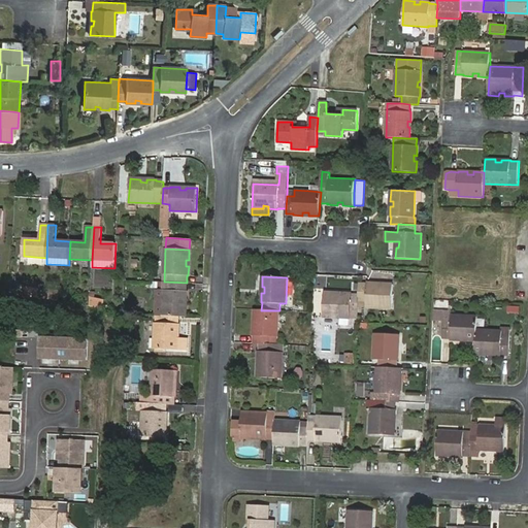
[(187,300),(187,291),(187,283),(164,282),(164,289),(162,316),(178,317),(186,317),(187,305),(184,305),(184,300),(187,300)]
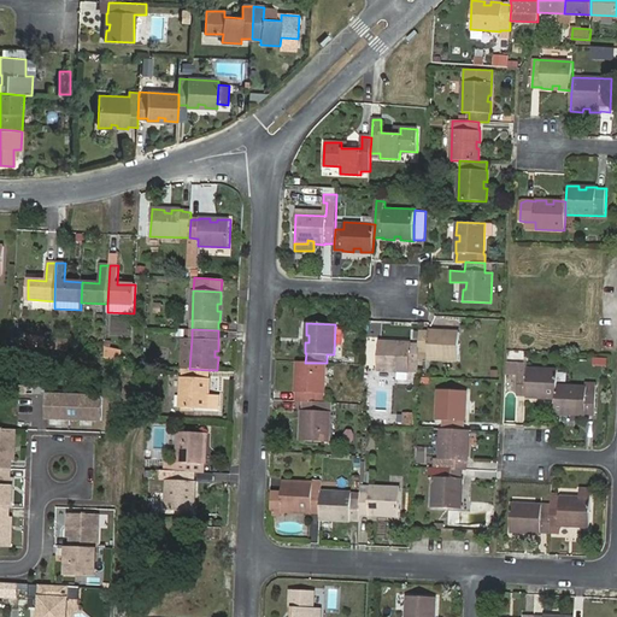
[(440,330),(429,330),(429,331),(419,330),(419,344),(419,358),(458,359),(459,331),(447,330),(447,334),(440,334),(440,330)]
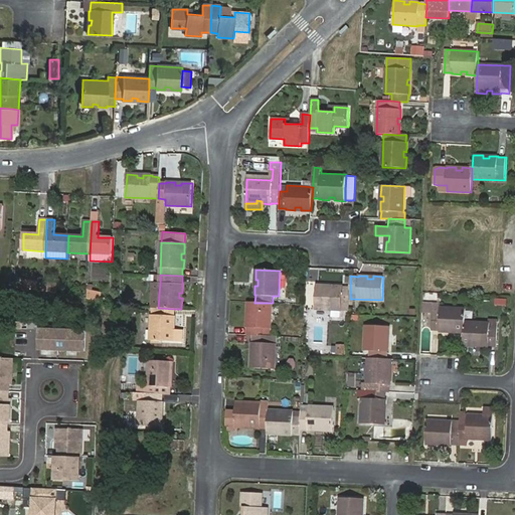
[(37,283),(27,281),(26,289),(35,290),(37,283)]
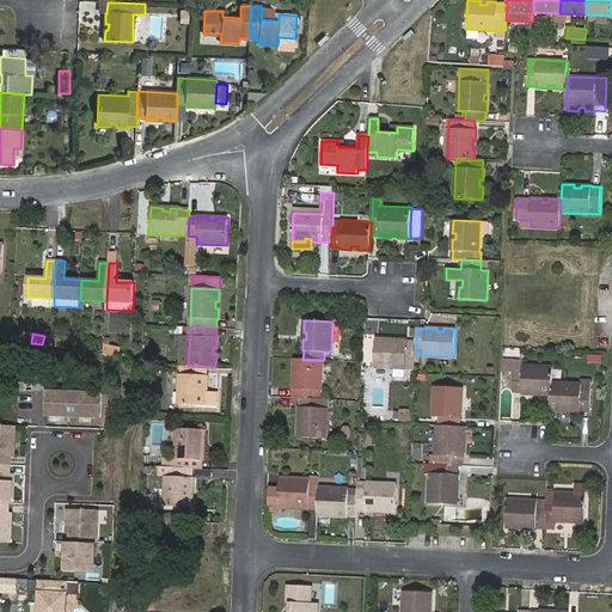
[(68,338),(51,337),(51,347),(68,349),(68,338)]
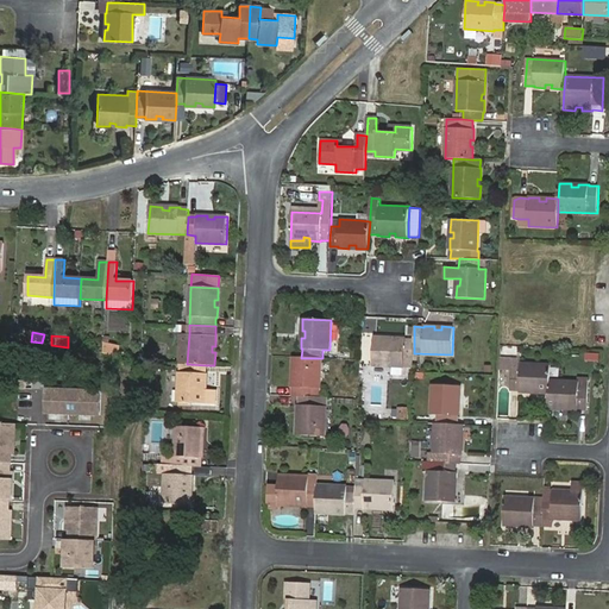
[(414,339),(406,339),(406,338),(394,338),(394,341),(388,340),(388,338),(375,337),(374,365),(413,368),(414,353),(414,339)]
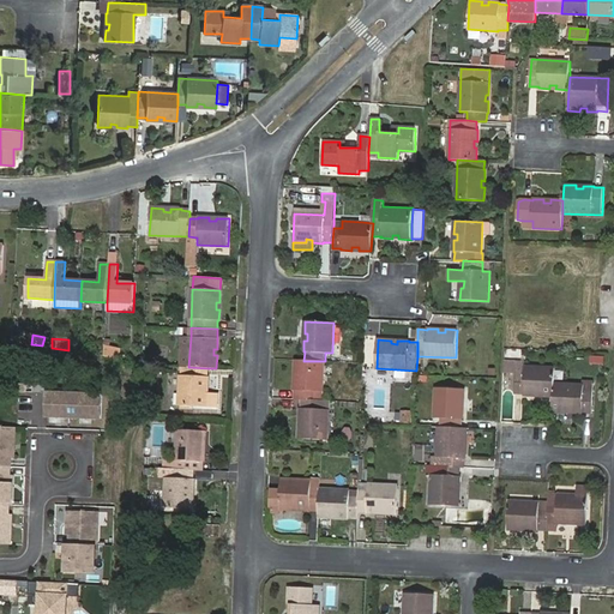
[(116,359),(118,347),(106,345),(104,356),(116,359)]
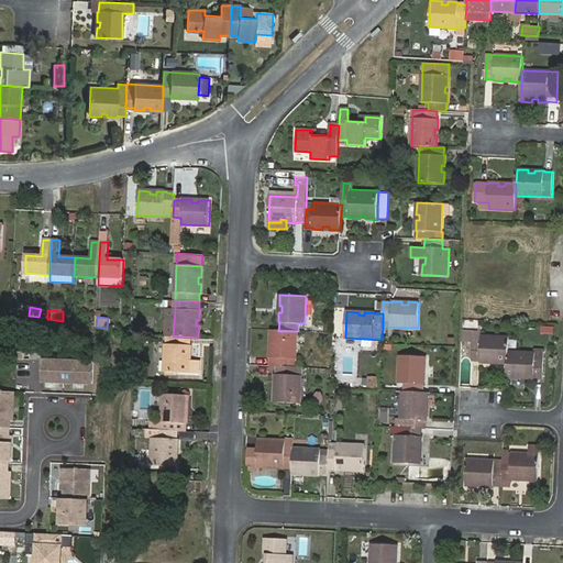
[(271,348),(269,359),(271,359),(271,366),(277,366),(296,367),(298,331),(278,331),(272,330),(271,342),(274,342),(274,348),(271,348)]
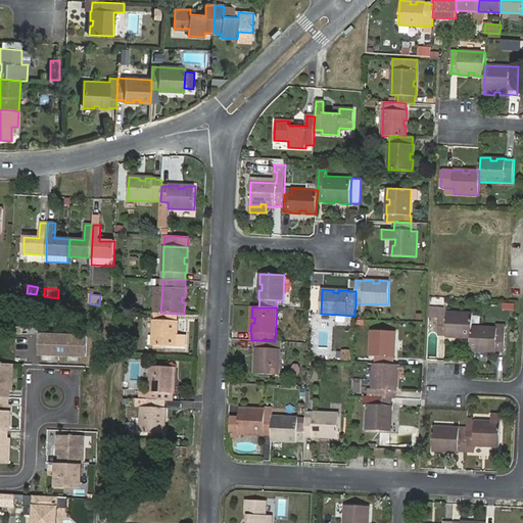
[(438,335),(445,336),(445,337),(456,337),(456,334),(461,335),(461,337),(472,338),(472,326),(473,314),(447,313),(439,312),(438,335)]
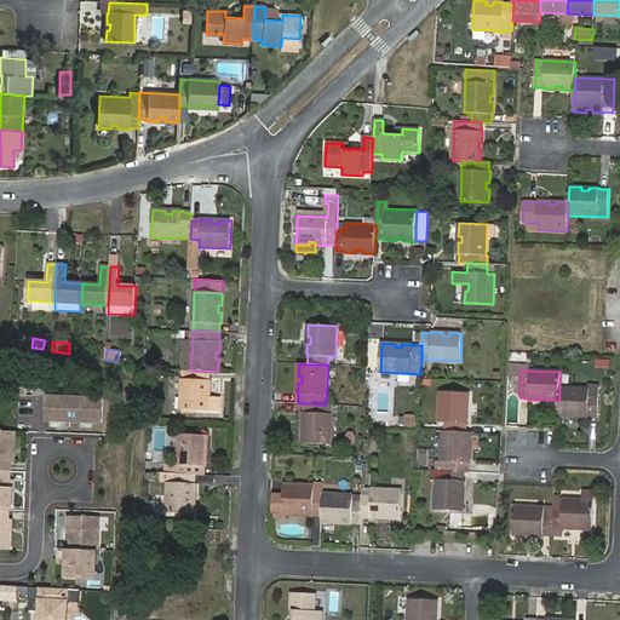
[(220,412),(220,399),(207,399),(207,391),(211,391),(211,380),(210,380),(210,372),(190,371),(190,379),(184,379),(183,409),(220,412)]
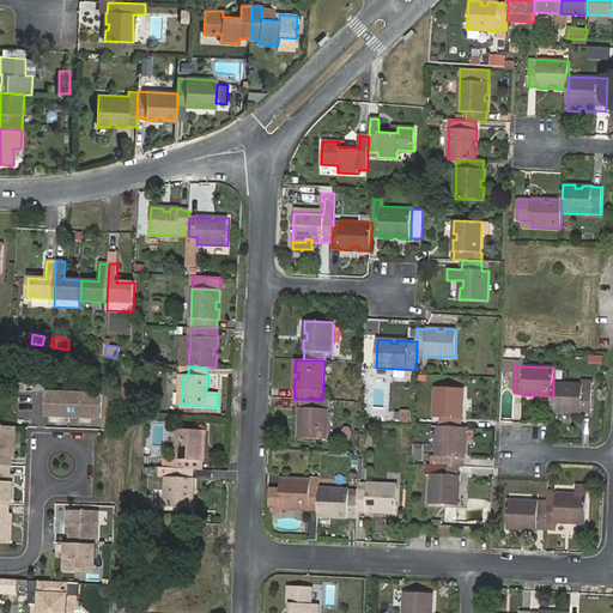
[(571,412),(582,412),(582,411),(592,412),(593,382),(583,381),(583,384),(553,382),(553,396),(552,411),(564,411),(565,408),(571,408),(571,412)]
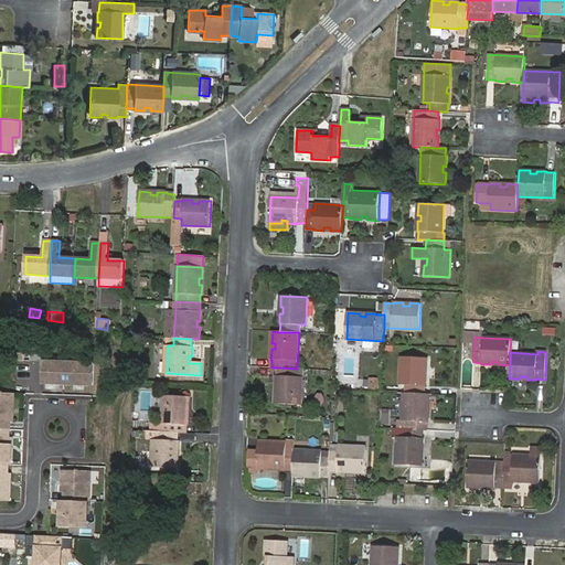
[(406,393),(425,394),(425,386),(426,386),(427,375),(424,375),(424,370),(427,370),(428,358),(402,356),(401,384),(407,385),(406,393)]
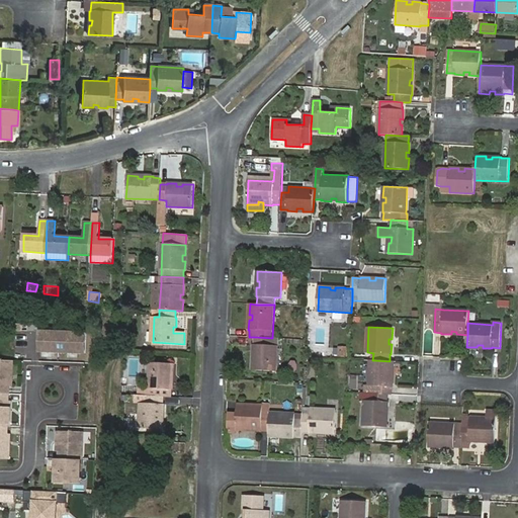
[(40,331),(39,351),(86,353),(87,333),(40,331)]
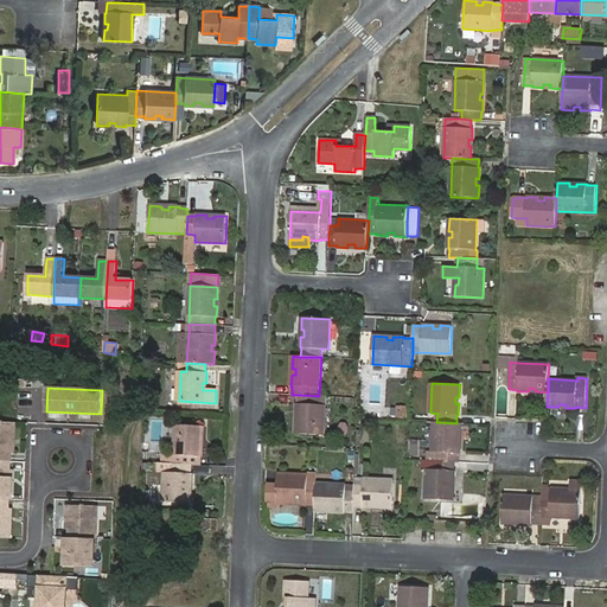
[(299,395),(298,404),(296,404),(296,415),(300,415),(299,422),(296,421),(295,434),(324,435),(325,406),(319,406),(319,396),(299,395)]
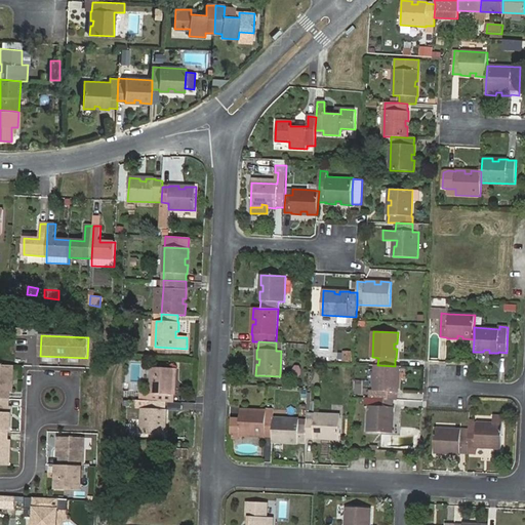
[(342,351),(341,361),(352,362),(353,352),(342,351)]
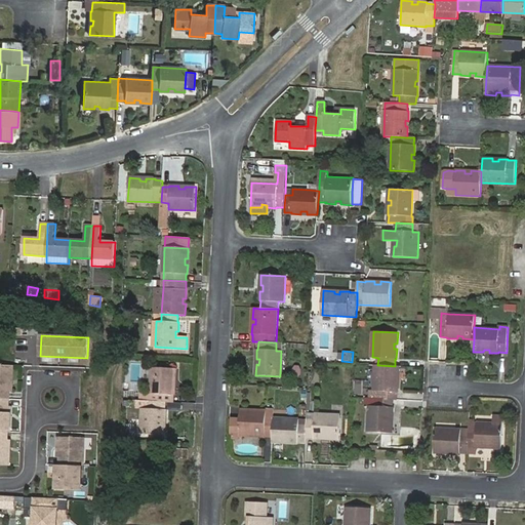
[(13,365),(0,364),(0,465),(9,466),(10,440),(8,440),(8,432),(10,432),(11,406),(9,406),(9,391),(12,391),(13,365)]
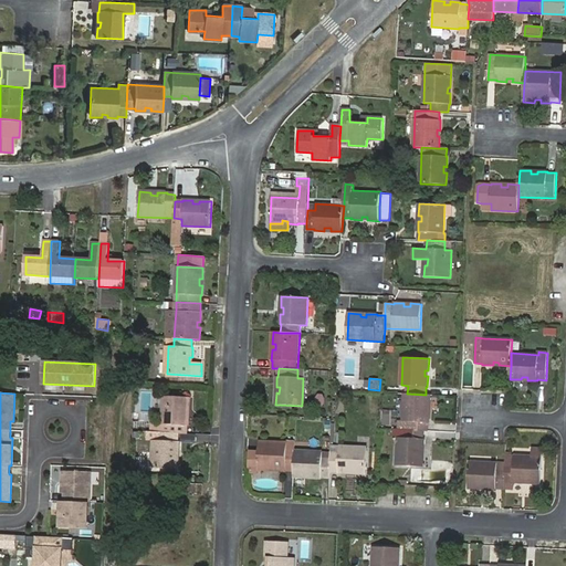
[(397,429),(423,431),(428,431),(428,422),(429,422),(430,412),(427,412),(427,407),(430,407),(431,395),(426,395),(407,394),(399,394),(397,429)]
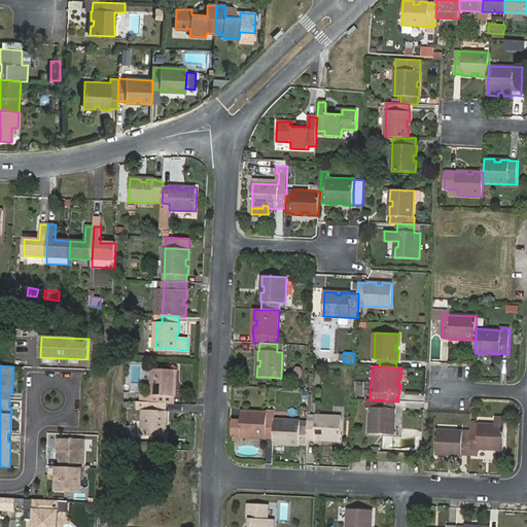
[(174,403),(174,396),(175,396),(176,387),(173,387),(173,381),(176,381),(177,370),(152,369),(151,395),(146,395),(146,402),(166,403),(174,403)]
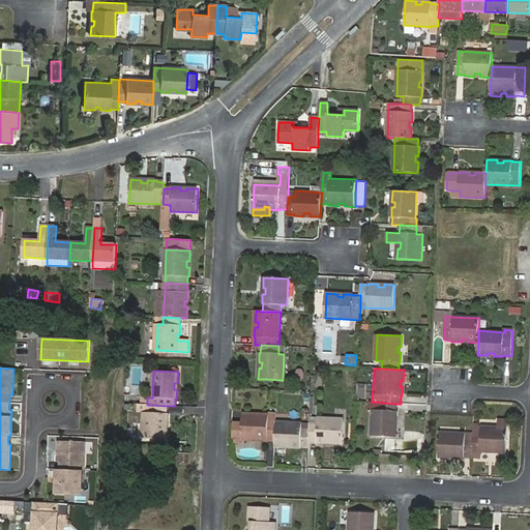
[(396,420),(398,411),(396,411),(396,404),(372,402),(371,402),(371,410),(373,410),(372,436),(395,437),(396,427),(393,427),(394,420),(396,420)]
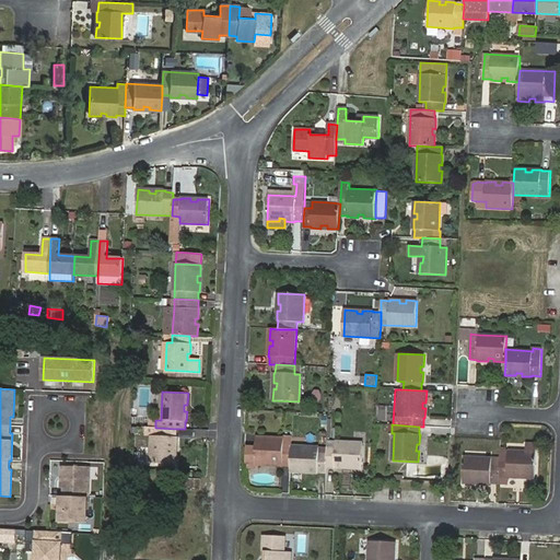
[(177,447),(177,436),(176,436),(176,429),(155,428),(152,428),(151,435),(150,464),(176,465),(176,453),(174,453),(174,446),(177,447)]
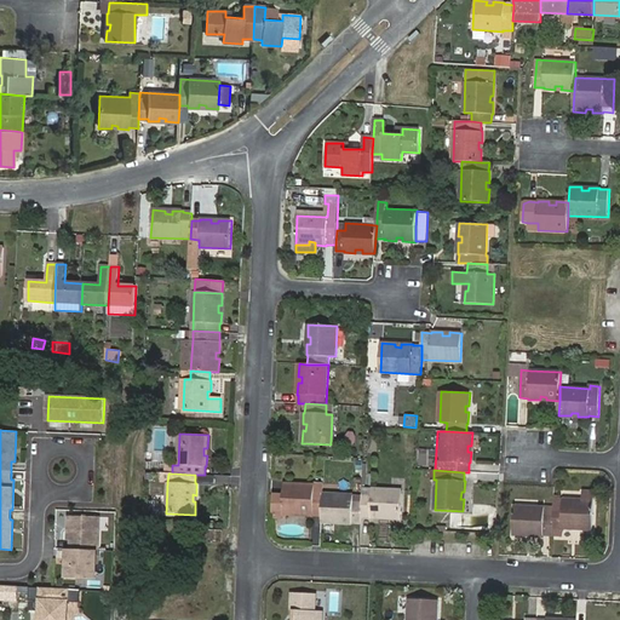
[(302,515),(313,516),(313,515),(322,515),(323,494),(323,483),(314,483),(314,487),(283,484),(283,495),(282,515),(296,515),(296,511),(302,512),(302,515)]
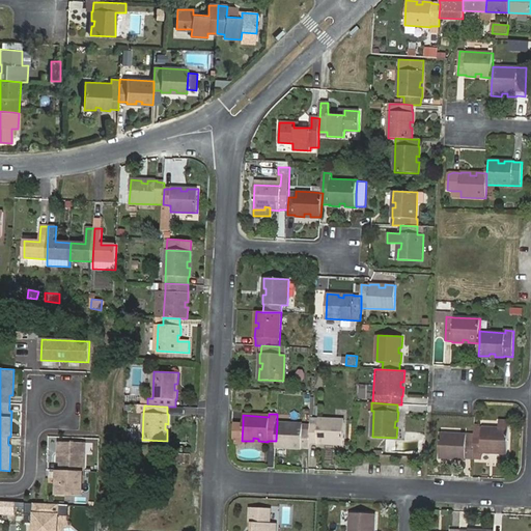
[(310,442),(317,443),(317,444),(327,444),(327,441),(333,442),(333,444),(343,445),(344,420),(318,419),(318,425),(310,425),(310,430),(310,442)]
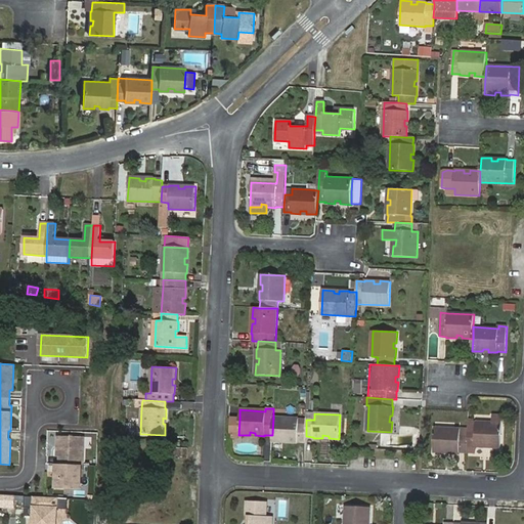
[(289,442),(298,443),(298,442),(305,442),(306,436),(306,425),(299,425),(299,419),(273,418),(272,435),(272,441),(282,442),(282,439),(289,440),(289,442)]
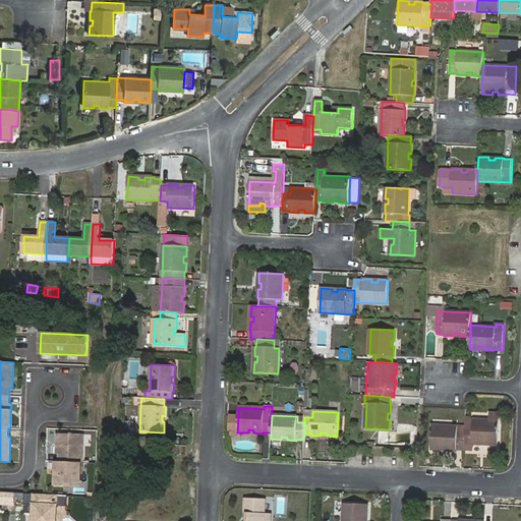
[(238,416),(230,416),(230,431),(237,432),(238,416)]
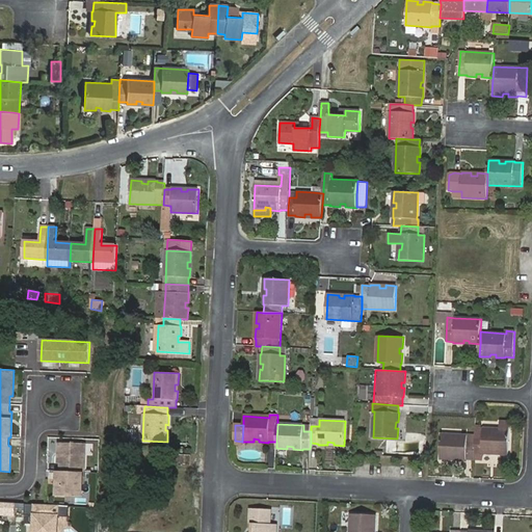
[(474,459),(482,460),(482,453),(491,454),(491,451),(498,451),(498,454),(508,454),(509,430),(476,428),(475,443),(474,459)]
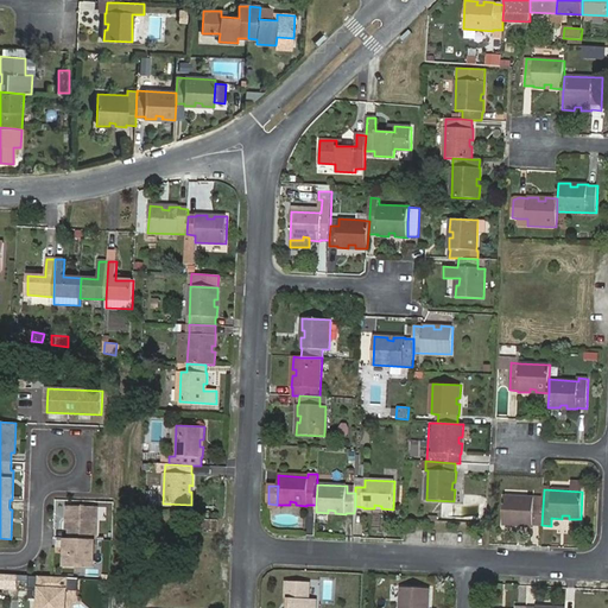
[(521,525),(533,526),(533,525),(542,525),(543,506),(533,505),(534,498),(505,496),(502,525),(515,525),(515,521),(523,523),(521,525)]
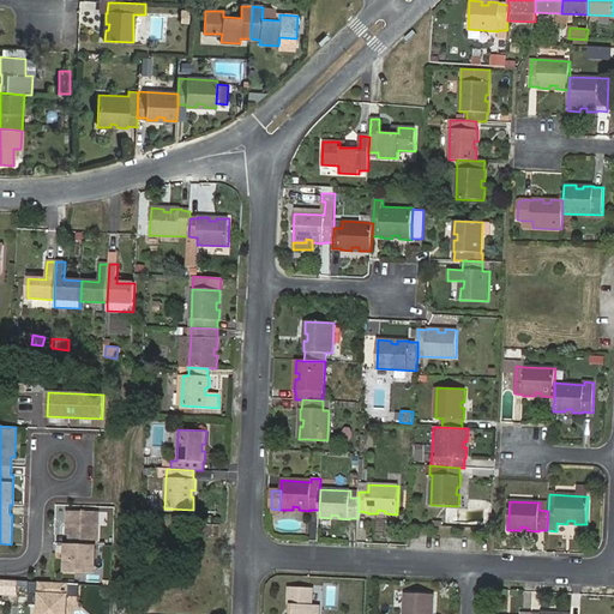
[(98,512),(67,511),(66,534),(70,535),(68,553),(66,553),(65,571),(95,572),(96,545),(97,545),(98,512)]
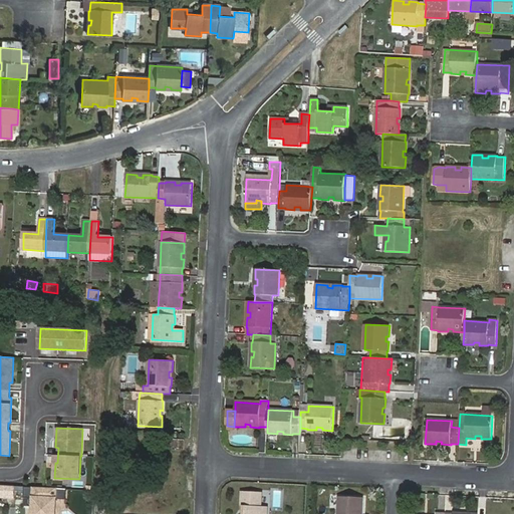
[(276,442),(277,435),(268,434),(267,441),(276,442)]
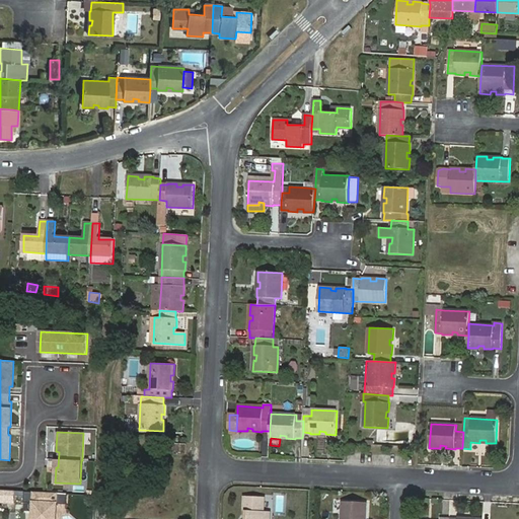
[(12,491),(0,490),(0,500),(11,500),(12,491)]
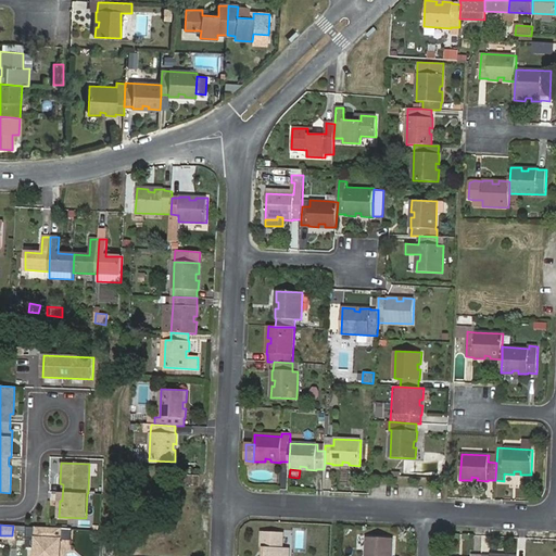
[(289,555),(290,548),(282,548),(283,532),(262,531),(261,546),(265,546),(264,555),(289,555)]
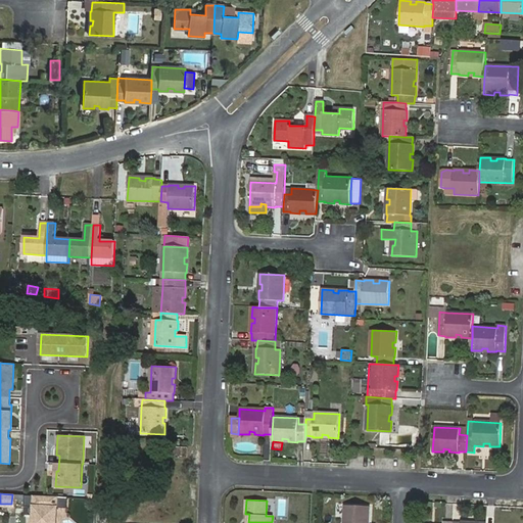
[(29,506),(29,514),(34,515),(33,522),(56,522),(57,508),(29,506)]
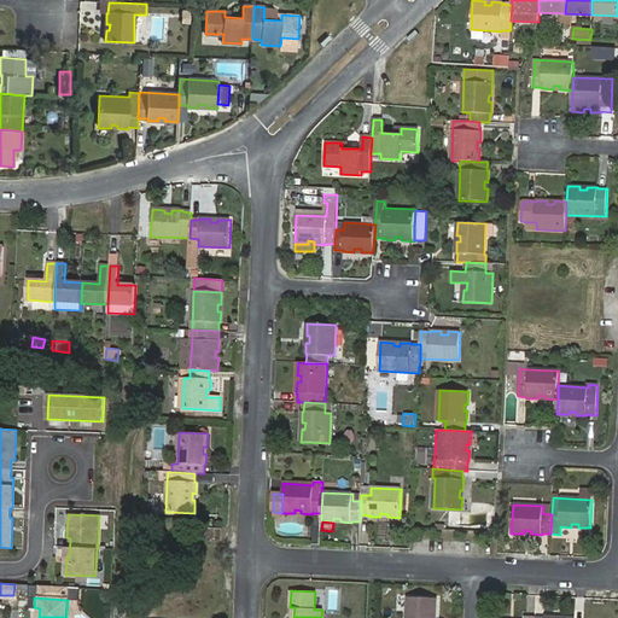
[(408,598),(407,617),(435,617),(432,617),(432,611),(436,611),(436,599),(408,598)]
